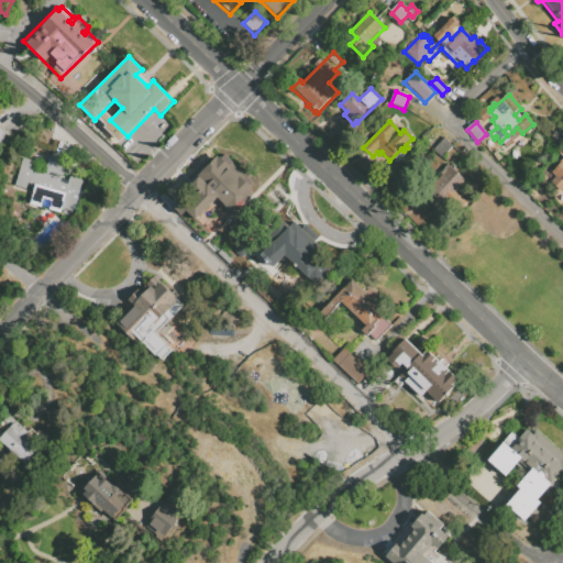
[(433,151),(444,140),(453,148),(442,161),(433,151)]
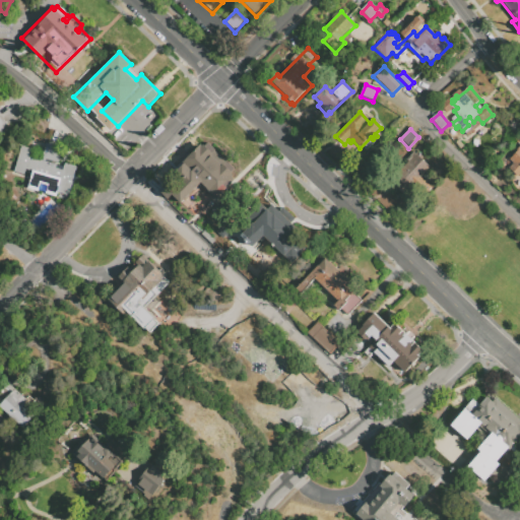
[(158,181),(205,138),(241,177),(215,200),(203,187),(182,207),(158,181)]
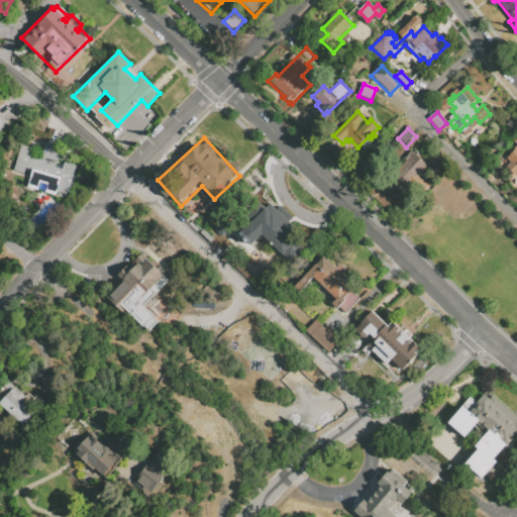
[(24,175),(14,173),(22,146),(32,149),(31,154),(33,156),(32,159),(41,162),(46,144),(63,149),(59,164),(57,163),(56,165),(63,168),(65,164),(76,167),(68,195),(57,192),(56,197),(25,188),(30,171),(25,170),(24,175)]
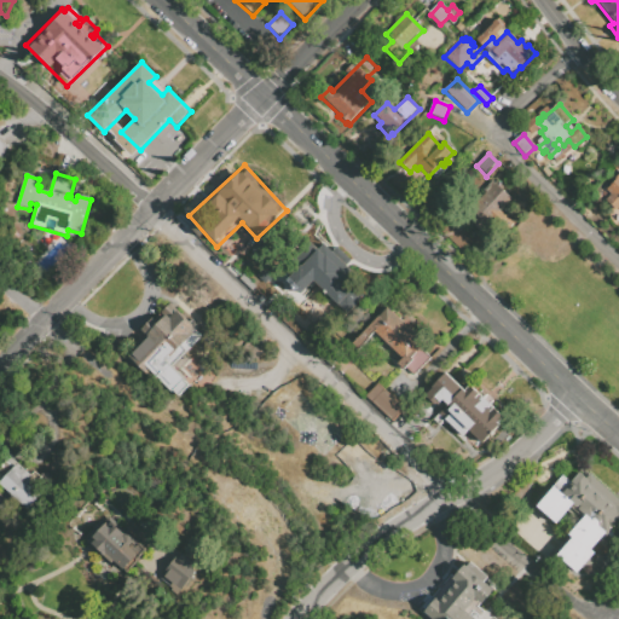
[(618,173),(602,192),(618,207),(618,173)]
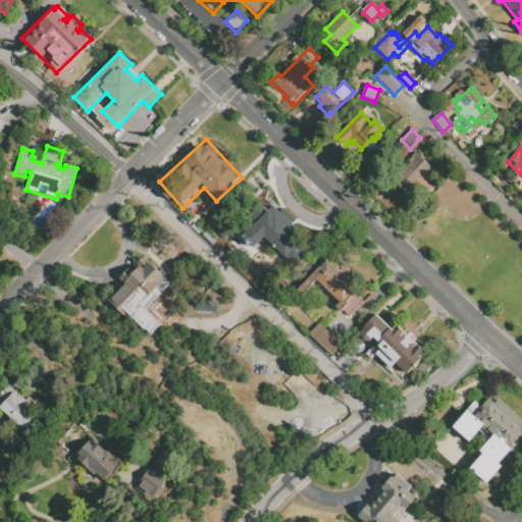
[(408,161),(415,154),(417,156),(419,154),(424,159),(423,160),(432,170),(423,179),(433,190),(425,199),(415,189),(406,198),(398,190),(400,188),(394,180),(410,163),(408,161)]
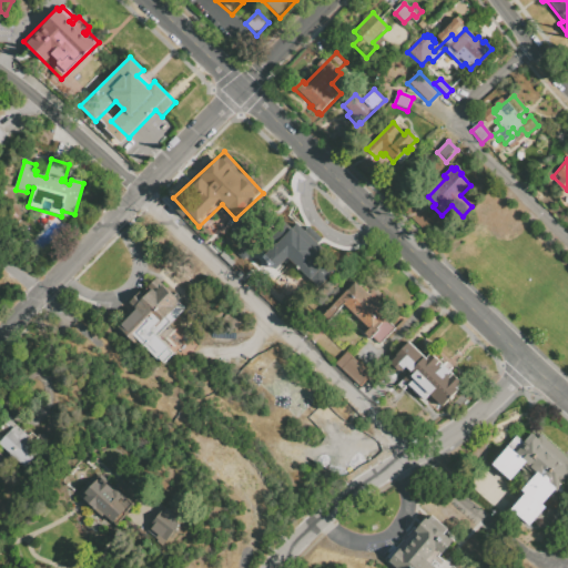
[(263,257),(297,222),(306,231),(310,226),(324,240),(320,244),(341,264),(317,287),(291,262),(280,274),(263,257)]
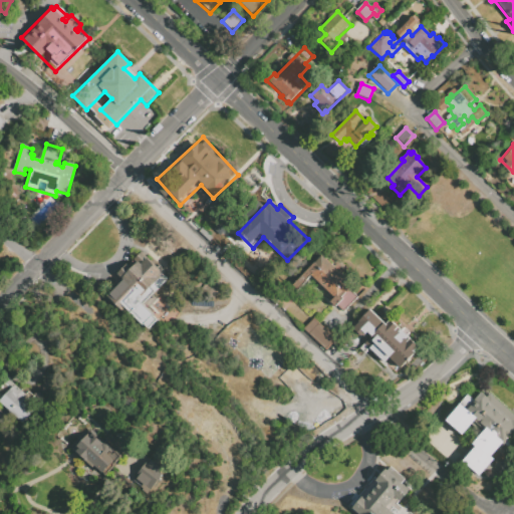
[(135,261),(142,254),(168,280),(144,306),(153,316),(143,326),(133,316),(130,319),(106,297),(122,280),(117,275),(127,265),(132,270),(138,264),(135,261)]
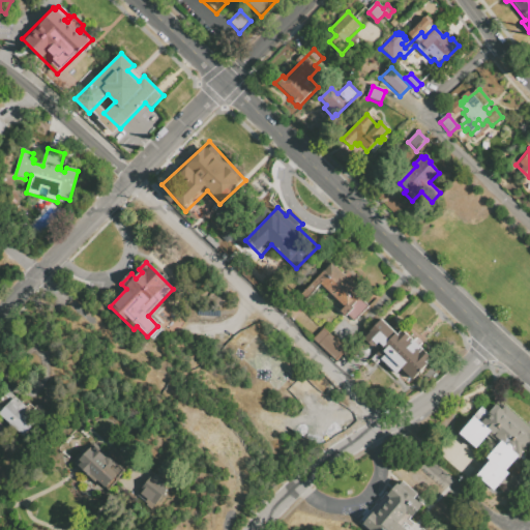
[(354,320),(367,305),(358,297),(361,293),(330,262),(301,291),(306,297),(319,285),(354,320)]
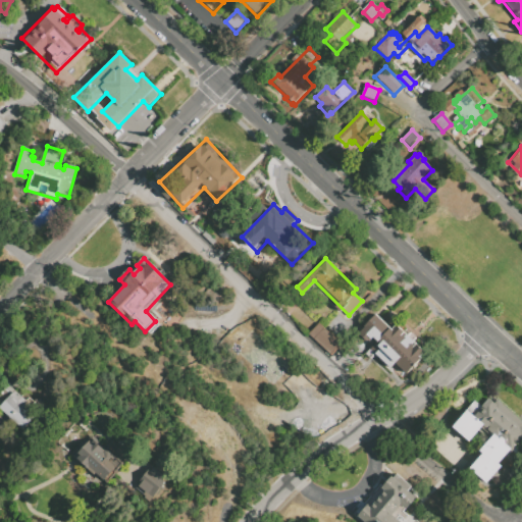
[(195,281),(205,272),(211,277),(201,288),(195,281)]
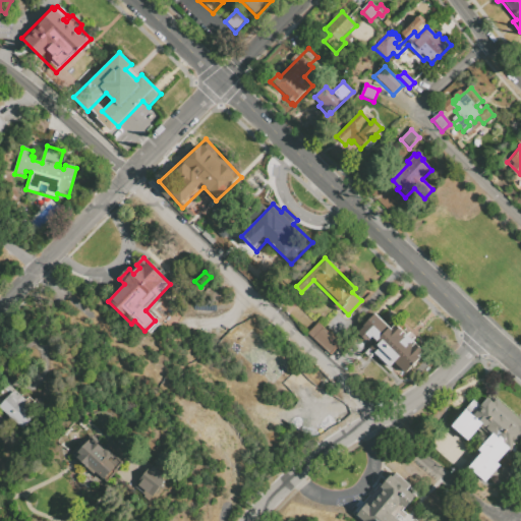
[(203,293),(214,282),(227,293),(216,306),(203,293)]
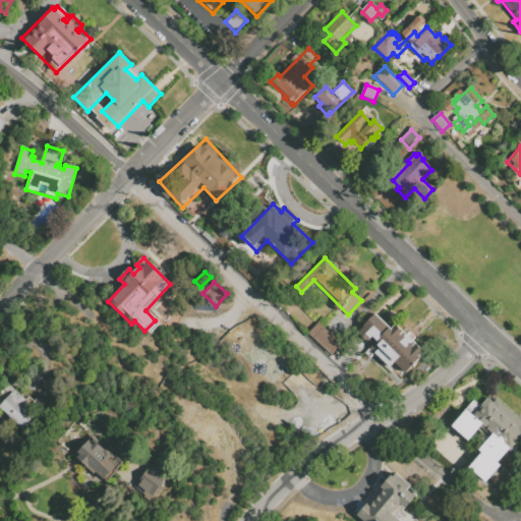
[(360,326),(374,311),(390,326),(395,322),(426,352),(401,379),(377,355),(372,360),(365,353),(370,348),(377,342),(360,326)]
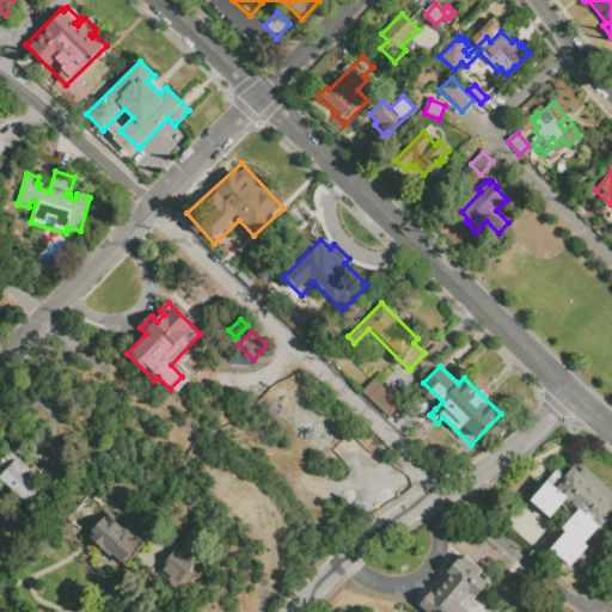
[(387,415),(398,403),(372,378),(360,390),(387,415)]
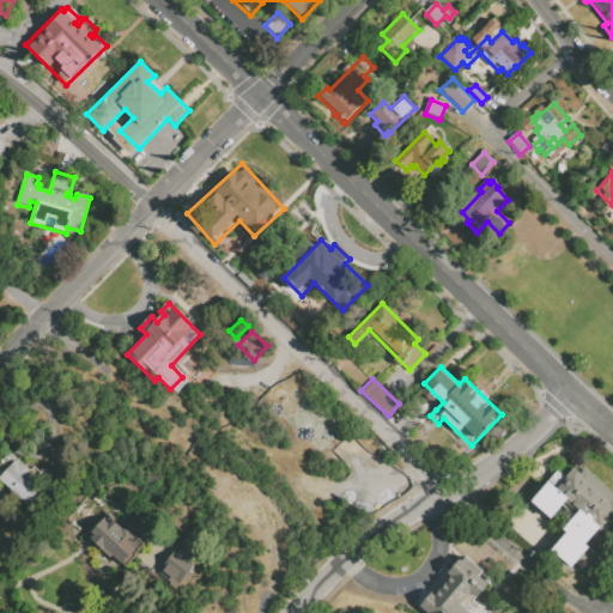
[(0,466),(6,460),(6,454),(8,453),(12,451),(16,455),(16,457),(19,461),(18,462),(22,467),(23,465),(35,475),(40,471),(41,473),(42,472),(48,472),(52,475),(52,480),(40,492),(42,493),(29,508),(19,499),(17,502),(11,495),(13,492),(12,491),(11,492),(5,486),(0,481),(1,480),(0,479),(0,466)]
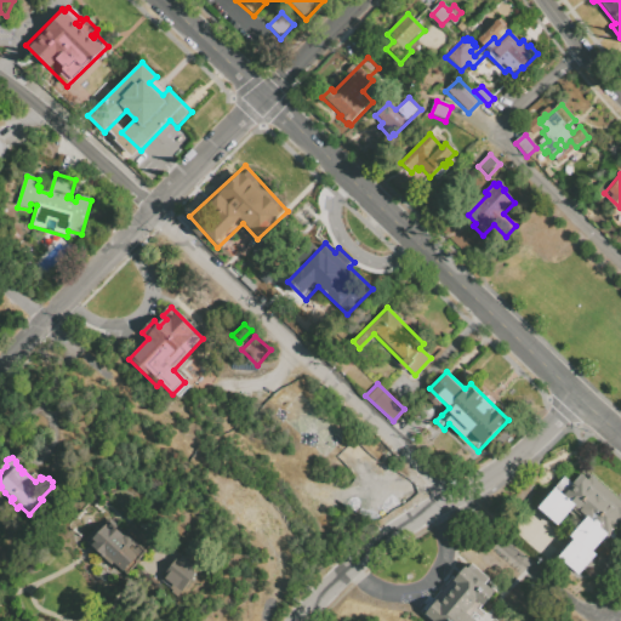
[(539,507),(541,505),(567,477),(575,484),(582,474),(587,477),(591,472),(620,497),(620,525),(620,524),(619,528),(620,530),(620,535),(619,539),(614,539),(608,548),(602,542),(598,546),(599,548),(596,552),(598,554),(581,574),(560,556),(575,539),(570,536),(586,519),(573,510),(559,525),(539,507)]
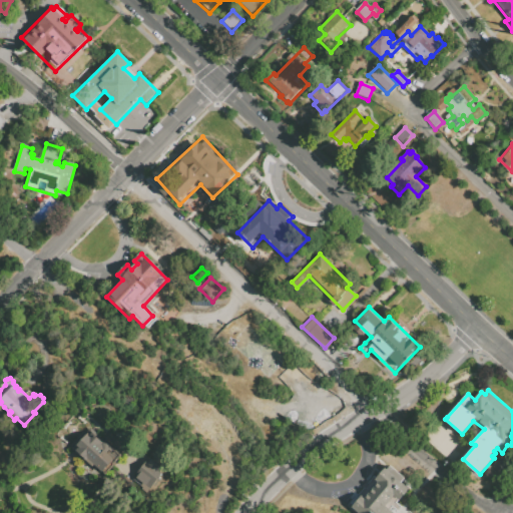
[(79,458),(72,451),(79,443),(80,444),(87,436),(89,438),(93,434),(99,440),(103,445),(107,446),(111,450),(112,453),(117,457),(114,459),(115,460),(109,467),(112,469),(105,477),(95,467),(93,469),(80,457),(79,458)]
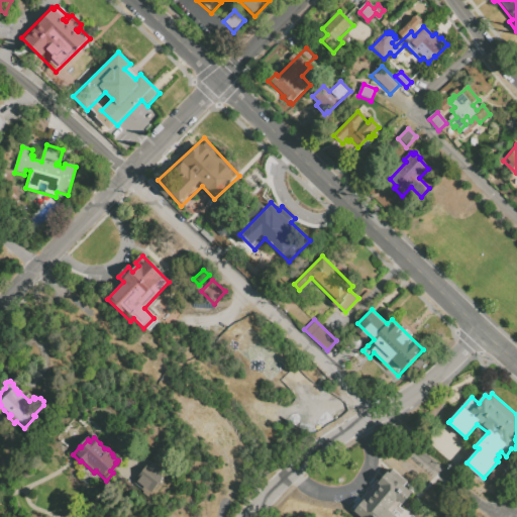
[(390,476),(394,471),(408,485),(404,488),(412,495),(403,506),(398,501),(388,512),(393,516),(359,516),(354,512),(365,502),(368,504),(382,488),(379,485),(389,474),(390,476)]
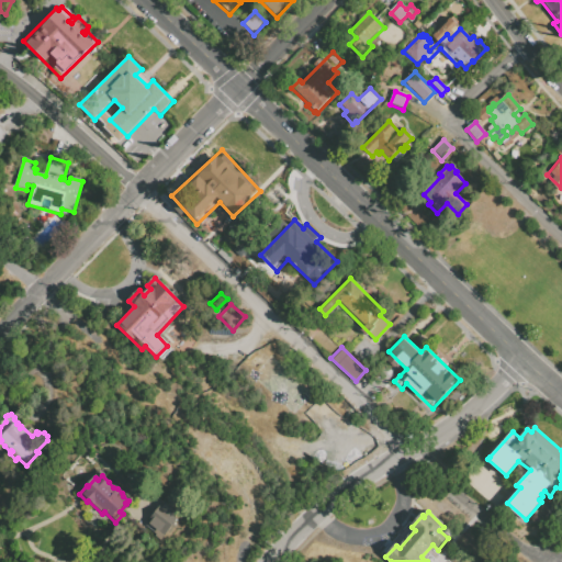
[(156,530),(147,520),(155,513),(165,524),(161,526),(168,534),(158,542),(152,535),(156,530)]
